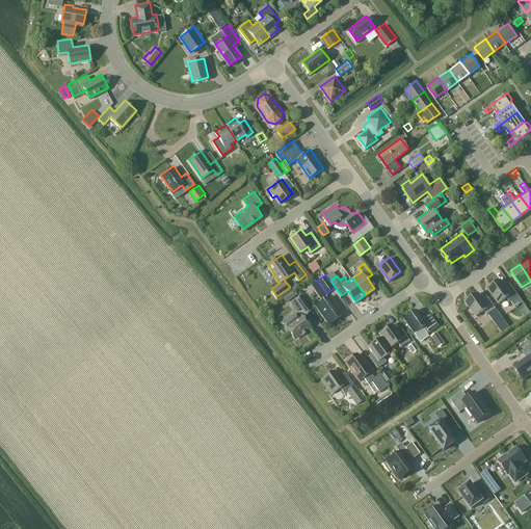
[(507,296),(510,299),(511,298),(516,306),(524,299),(510,282),(505,285),(501,279),(489,287),(500,301),(507,296)]
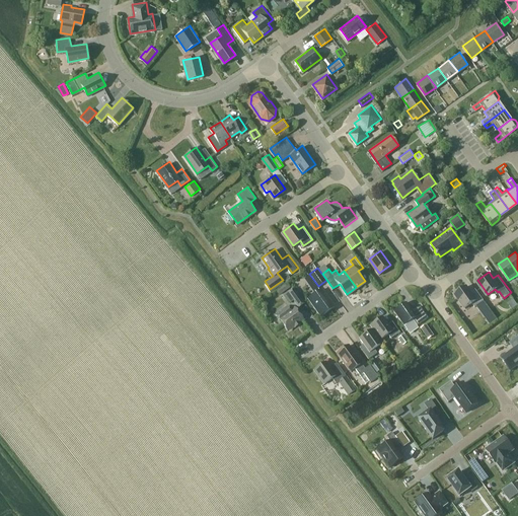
[(470,291),(466,284),(455,292),(465,306),(472,301),(475,305),(477,304),(485,298),(476,287),(470,291)]
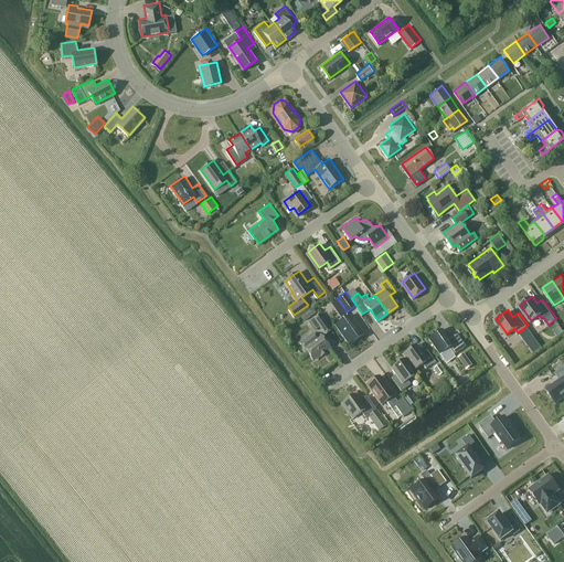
[(320,325),(326,332),(332,328),(320,311),(309,319),(316,328),(320,325)]
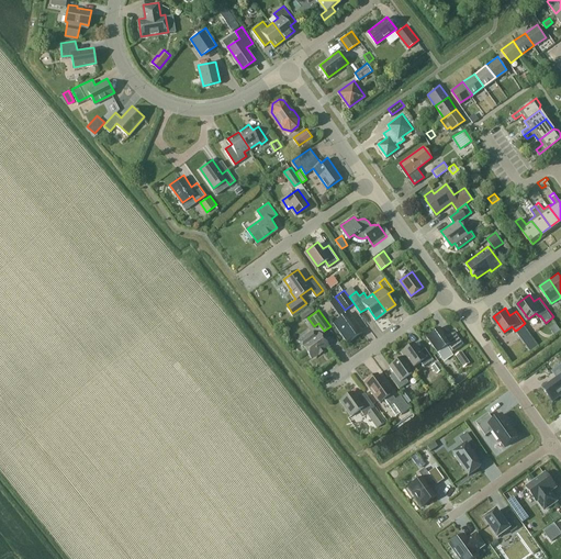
[(339,319),(335,322),(346,337),(348,341),(362,330),(360,326),(349,311),(347,312),(345,310),(340,313),(341,316),(339,319)]
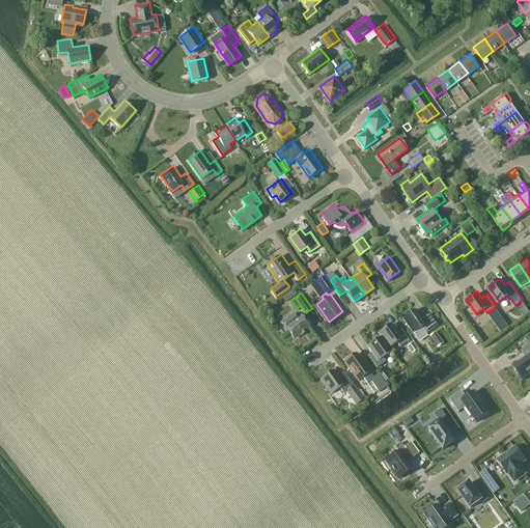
[(496,305),(489,311),(491,315),(499,309),(496,305)]
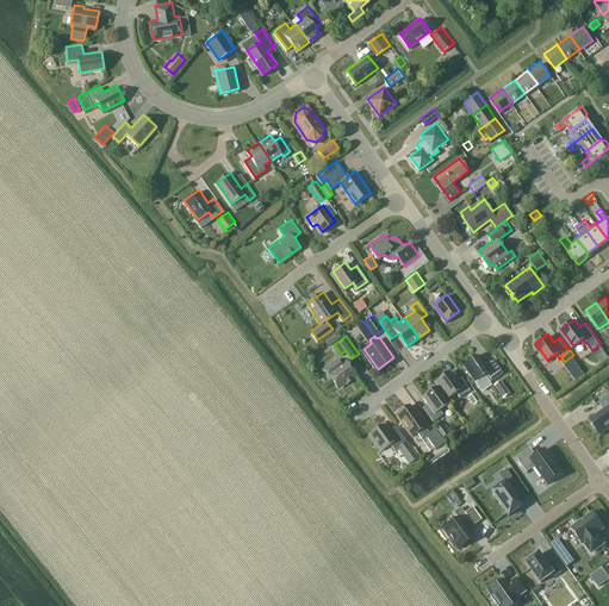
[(493,358),(486,364),(478,353),(464,363),(479,386),(490,379),(491,380),(503,372),(493,358)]
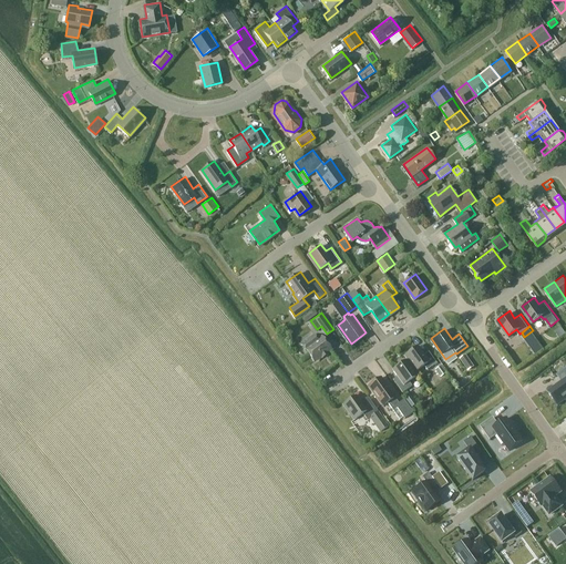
[(323,336),(320,338),(316,331),(302,341),(316,359),(332,347),(323,336)]
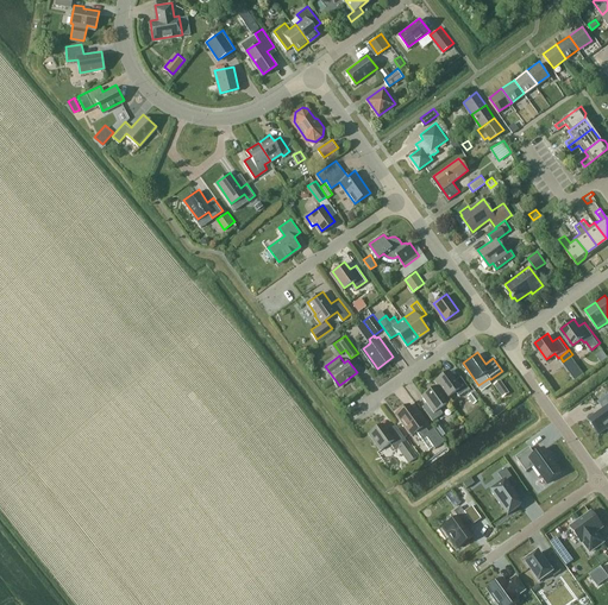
[(440,391),(445,398),(456,390),(459,395),(470,388),(461,375),(455,379),(449,370),(436,379),(439,383),(443,389),(440,391)]
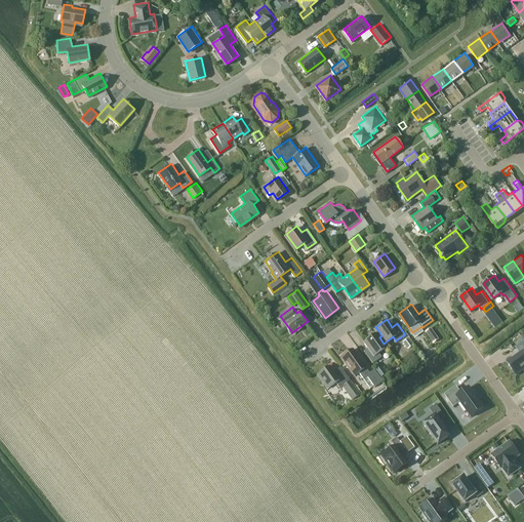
[(439,336),(432,326),(426,330),(433,340),(439,336)]
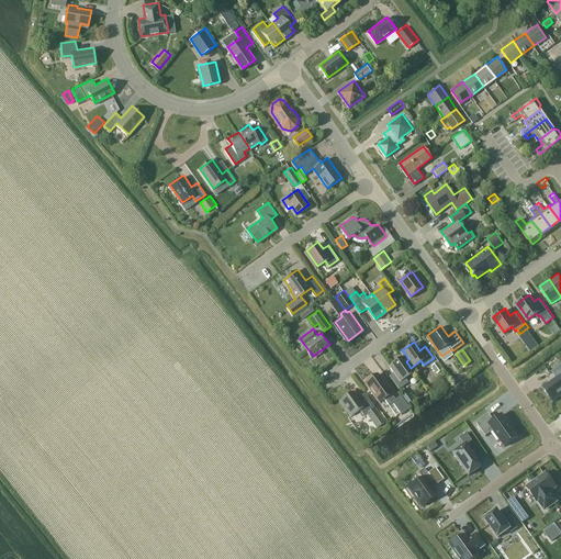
[(413,371),(411,368),(406,361),(408,359),(405,354),(391,364),(395,370),(390,375),(400,387),(408,380),(406,377),(413,371)]
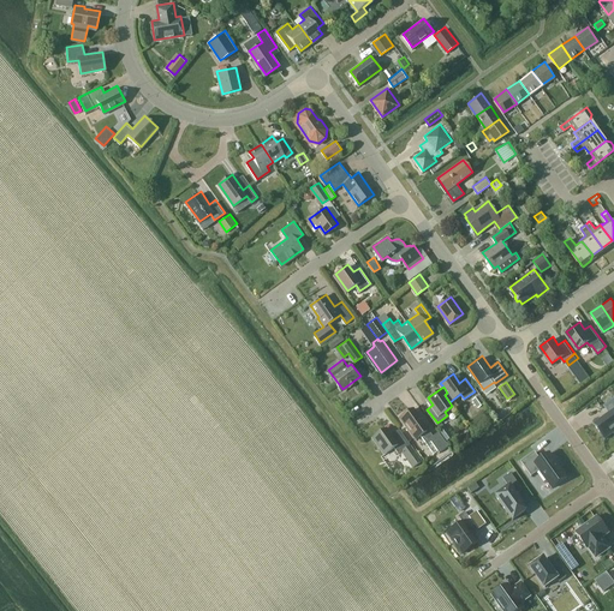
[(486,402),(480,394),(472,399),(478,407),(486,402)]
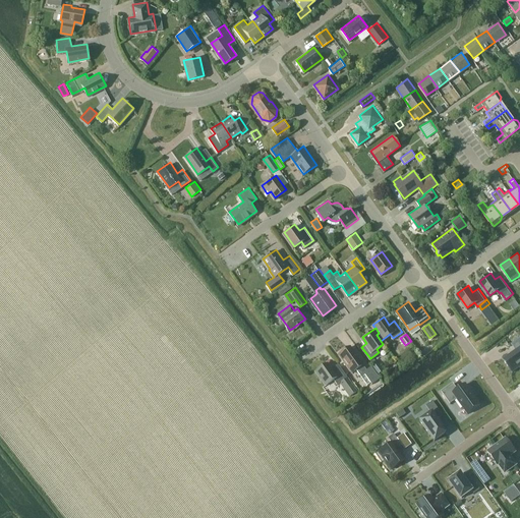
[(517,348),(504,357),(513,370),(519,365),(519,337),(513,342),(517,348)]
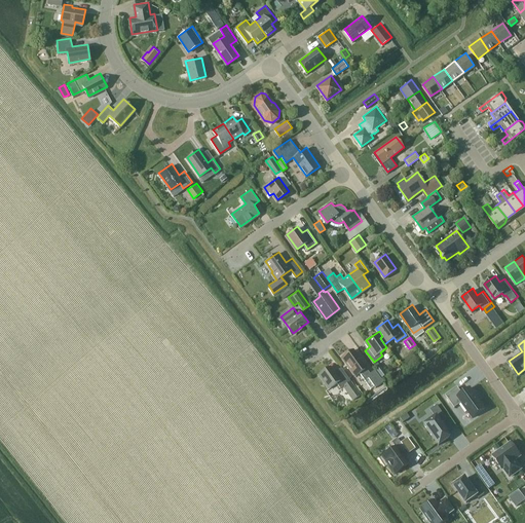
[(353,347),(341,356),(355,375),(361,372),(366,379),(371,386),(375,384),(376,386),(383,381),(374,369),(371,371),(369,369),(368,367),(353,347)]
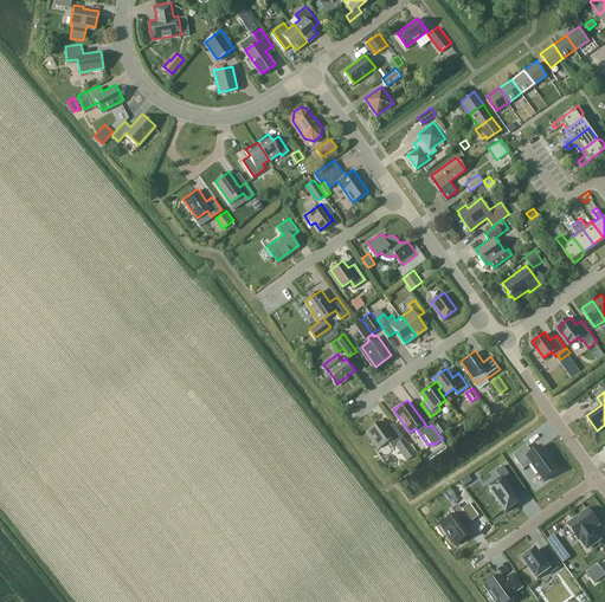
[(445,429),(437,418),(432,421),(441,433),(445,429)]
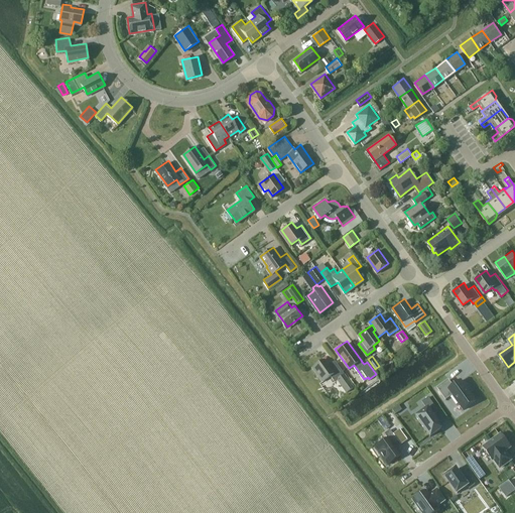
[(336,359),(328,365),(324,358),(312,365),(324,379),(331,374),(334,379),(344,372),(336,359)]
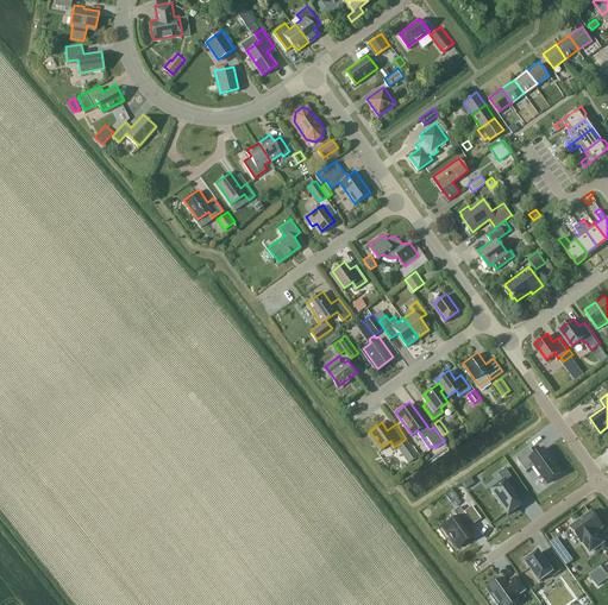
[(418,454),(407,439),(397,445),(409,461),(418,454)]
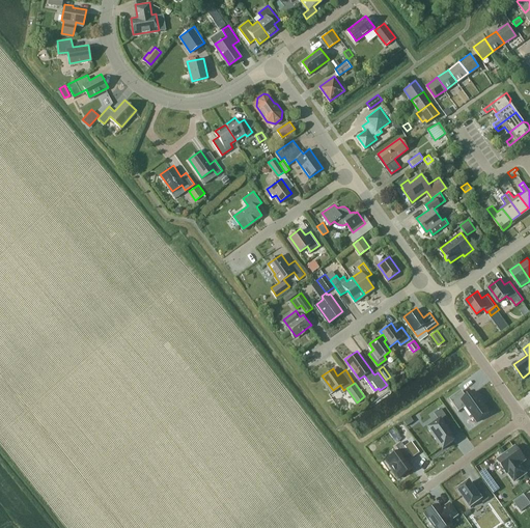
[(463,388),(451,397),(459,410),(467,405),(477,420),(491,411),(476,389),(468,395),(463,388)]
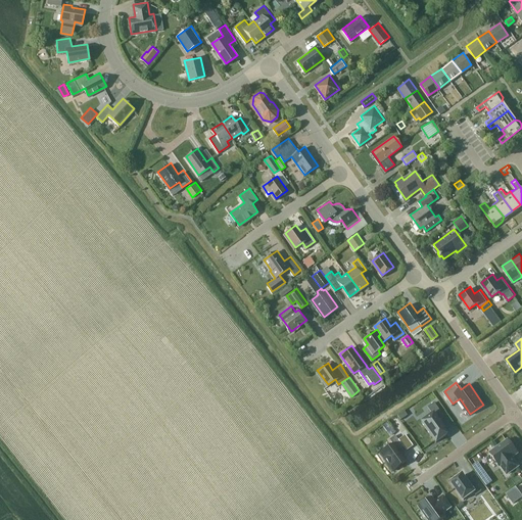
[(433,412),(422,420),(436,440),(448,432),(438,419),(444,415),(434,400),(428,406),(433,412)]
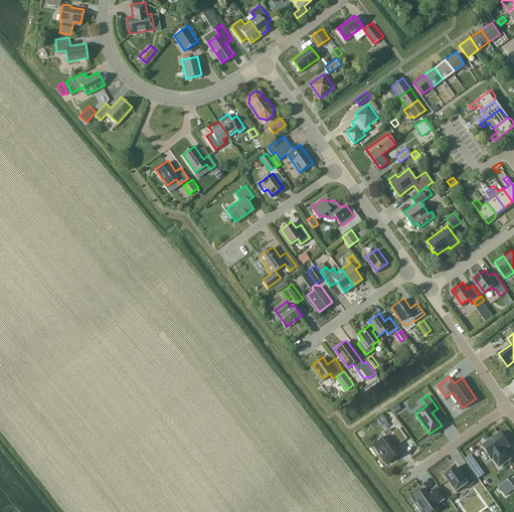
[(398,402),(392,407),(395,411),(401,406),(398,402)]
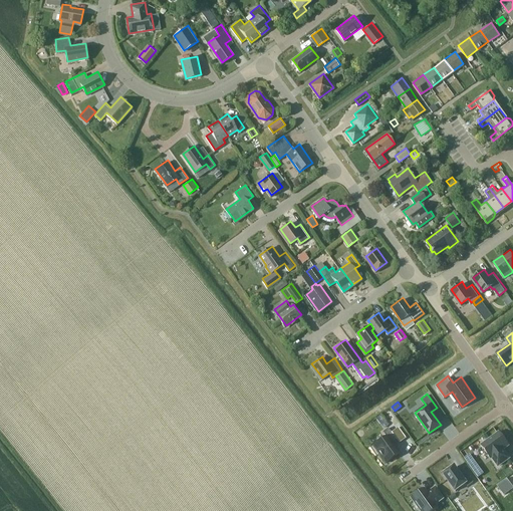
[(383,430),(387,435),(374,444),(387,461),(400,452),(393,441),(398,438),(389,426),(383,430)]
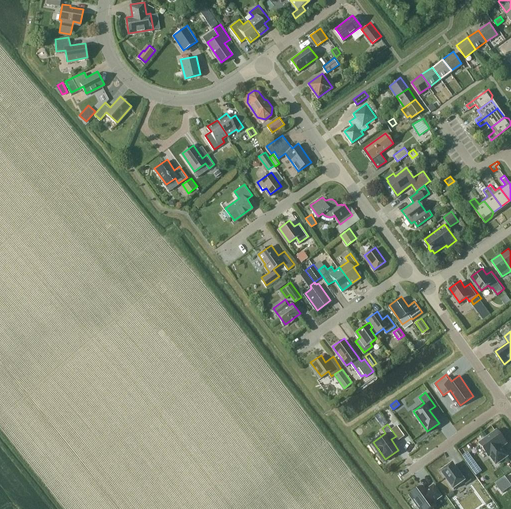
[(507,441),(498,429),(480,442),(489,454),(490,453),(497,462),(508,454),(504,448),(503,448),(501,445),(507,441)]
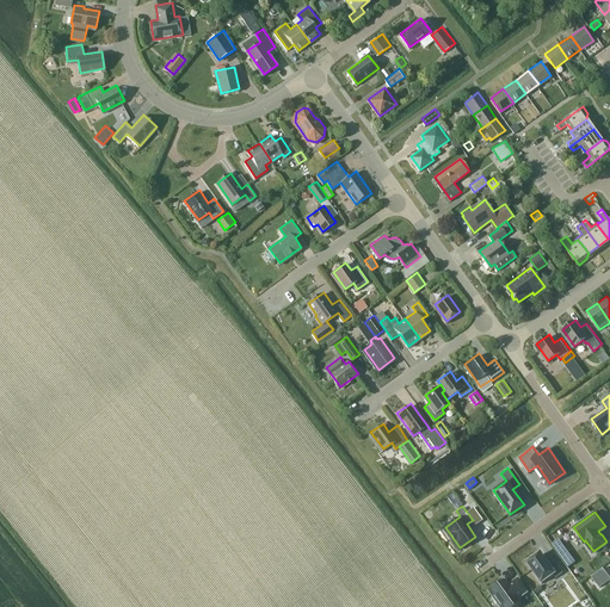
[(530,559),(529,561),(543,581),(555,573),(555,574),(556,575),(564,570),(562,569),(552,553),(547,557),(546,558),(542,552),(536,556),(535,555),(529,558),(530,559)]
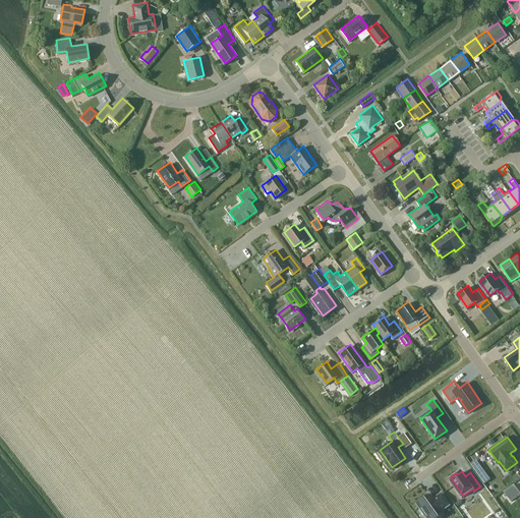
[(490,477),(486,471),(481,475),(485,481),(490,477)]
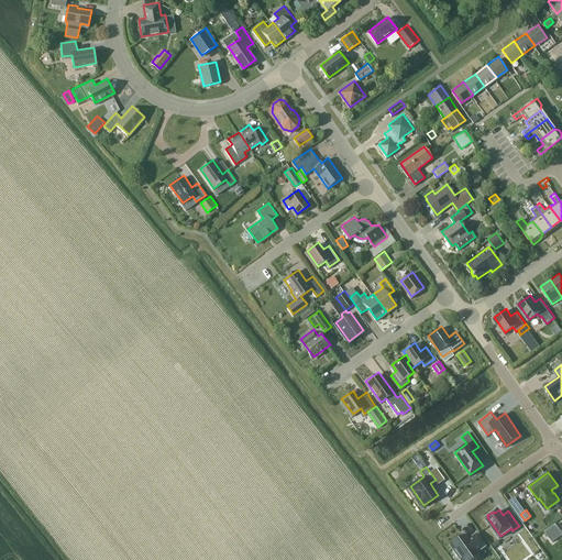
[(557,522),(546,529),(549,535),(560,527),(557,522)]
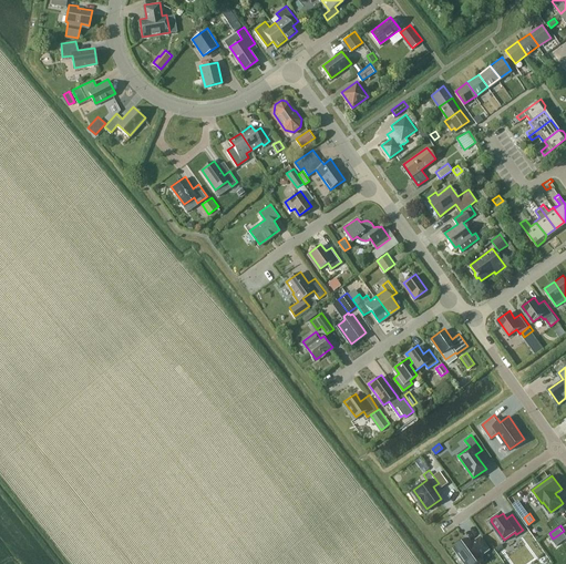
[(462,535),(449,544),(462,563),(465,563),(477,555),(474,551),(483,544),(474,533),(465,540),(462,535)]
